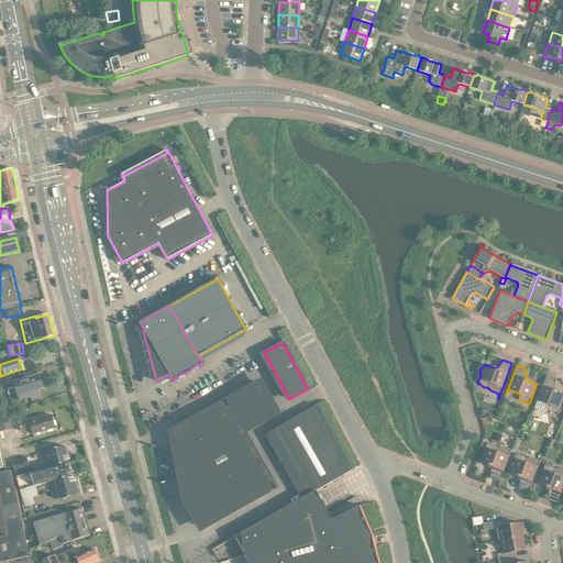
[(18,395),(24,393),(25,398),(40,395),(37,389),(43,387),(40,374),(20,379),(21,384),(14,386),(18,395)]
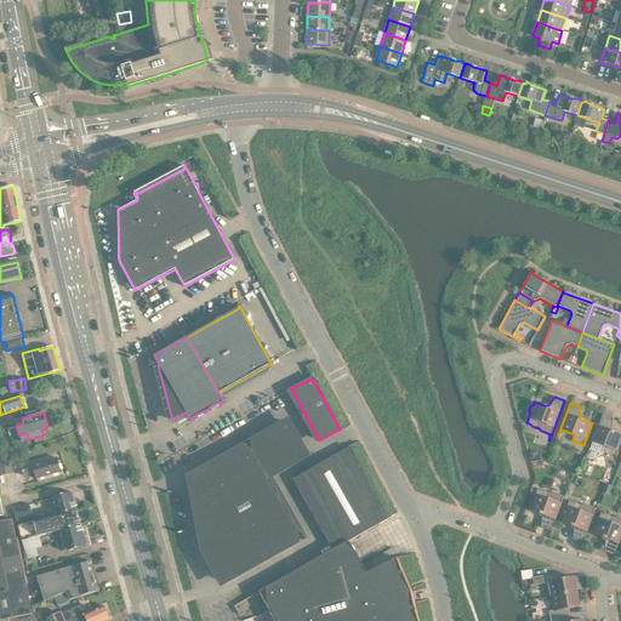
[(615,456),(614,457),(615,457),(620,440),(620,434),(614,432),(610,429),(613,419),(602,415),(590,446),(591,446),(592,442),(605,446),(604,453),(608,455),(615,456)]
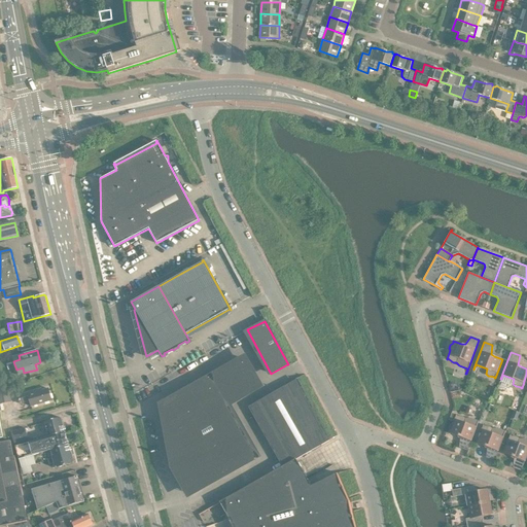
[(178,396),(163,405),(169,435),(226,403),(258,386),(244,359),(244,358),(178,396)]
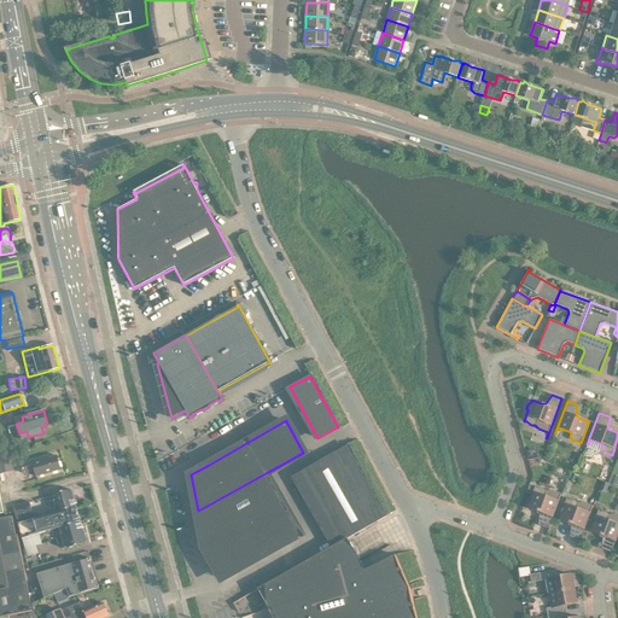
[(330,547),(330,548),(347,538),(385,517),(385,516),(348,445),(336,453),(292,478),(330,547)]
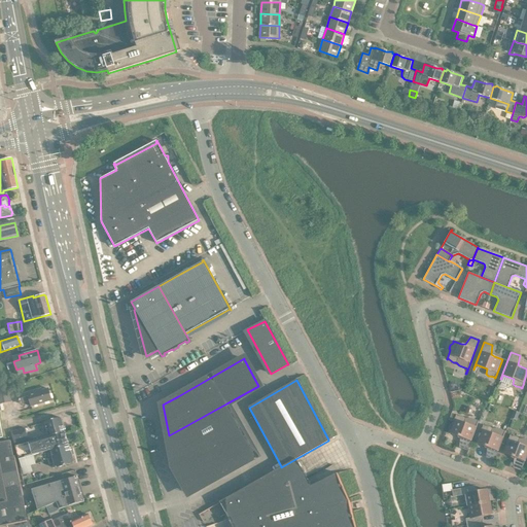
[(0,402),(10,401),(8,388),(0,389),(0,402)]
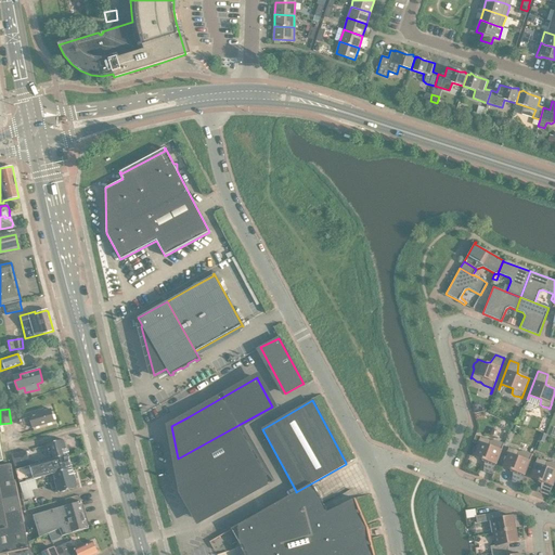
[(39,410),(18,416),(21,425),(30,422),(33,428),(54,422),(51,409),(39,412),(39,410)]
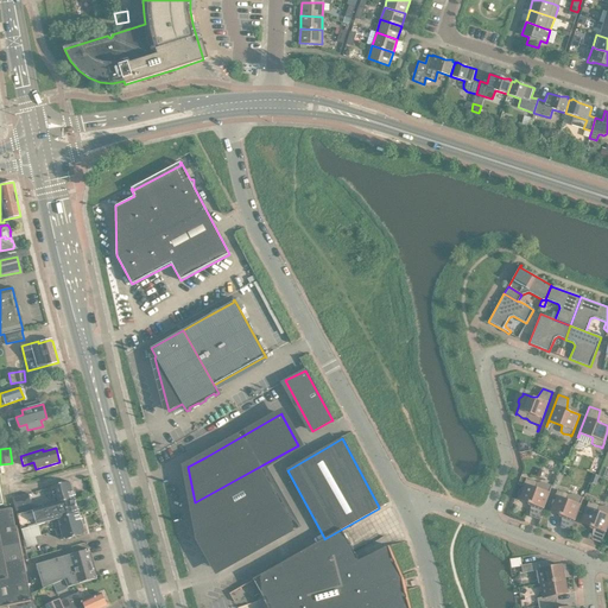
[(278,495),(261,466),(195,502),(202,538),(278,495)]
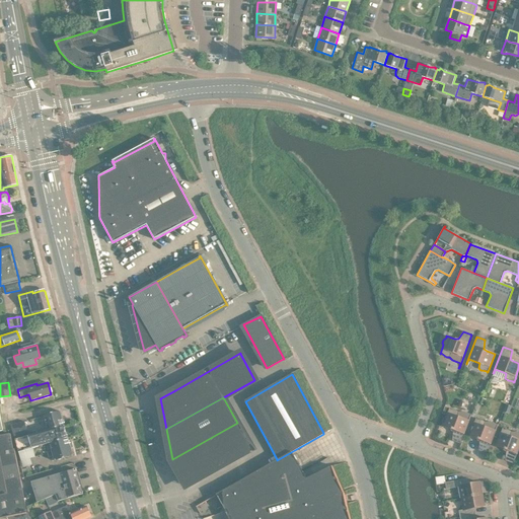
[(455,410),(449,410),(449,408),(450,403),(446,402),(443,412),(447,413),(446,417),(443,418),(442,421),(443,424),(442,426),(450,429),(453,431),(452,441),(460,444),(472,411),(471,410),(470,415),(462,412),(458,412),(455,410)]
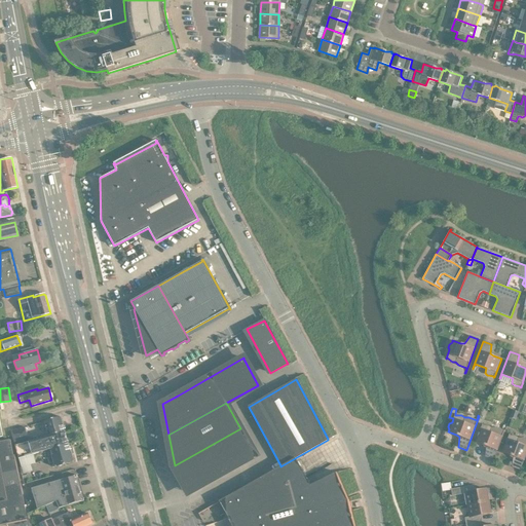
[(48,436),(65,431),(64,429),(65,427),(65,426),(63,425),(60,416),(44,421),(48,436)]
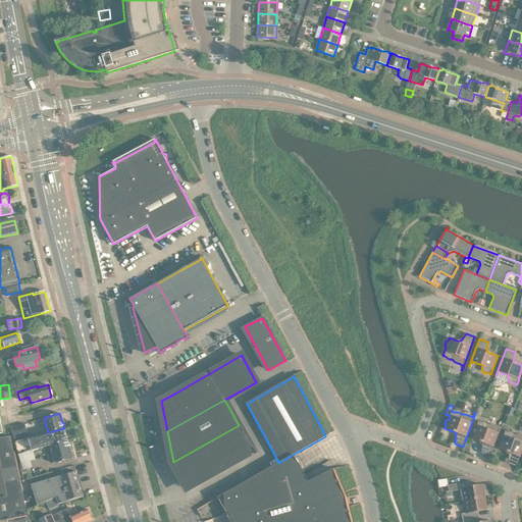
[(472,430),(471,433),(472,436),(471,438),(479,441),(482,444),(481,453),(489,456),(502,422),(500,427),(491,424),(487,424),(485,422),(478,421),(479,420),(478,420),(475,429),(472,430)]
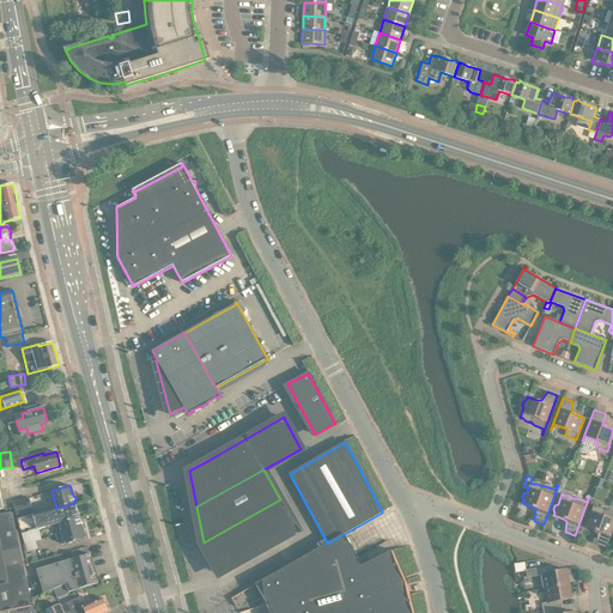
[(17,519),(34,515),(31,507),(29,497),(12,502),(17,519)]
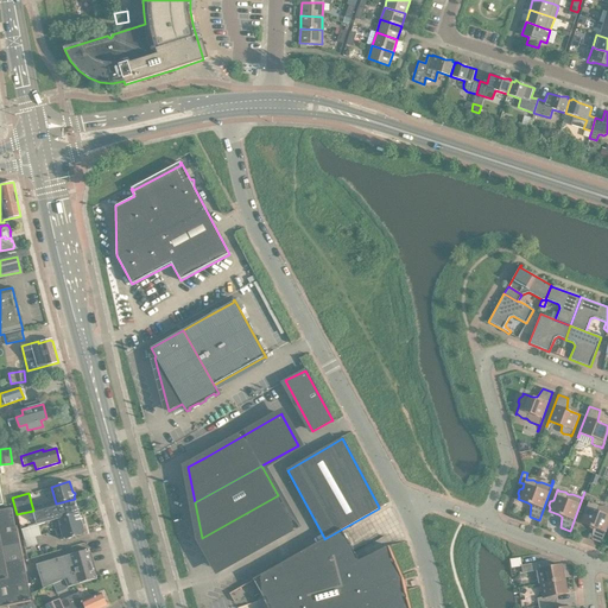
[(295,524),(278,495),(202,538),(219,569),(296,525),(295,524)]
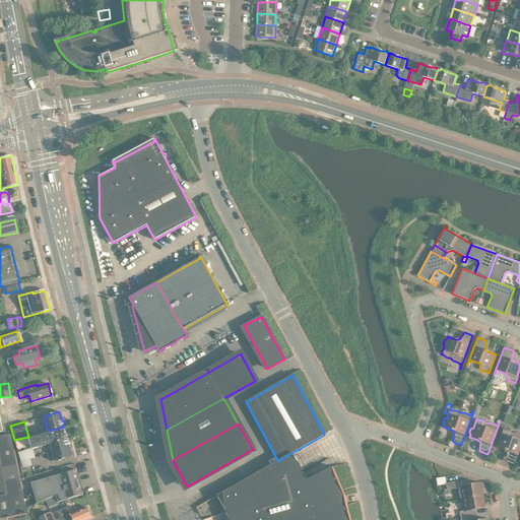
[(33,449),(49,444),(67,439),(64,427),(48,431),(28,437),(33,449)]
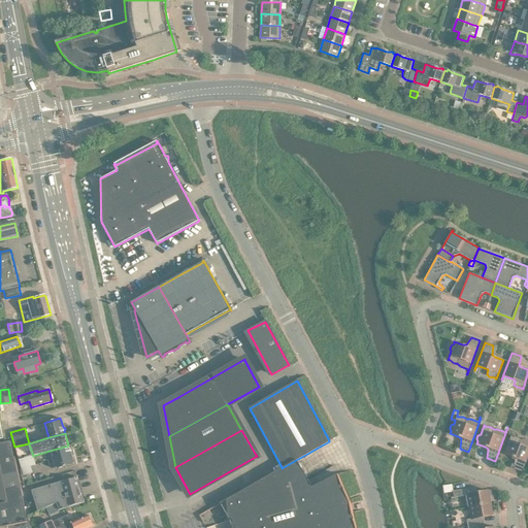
[(512,435),(510,435),(503,454),(512,457),(515,459),(514,468),(522,471),(527,455),(527,440),(524,439),(520,439),(518,437),(510,436),(512,435)]
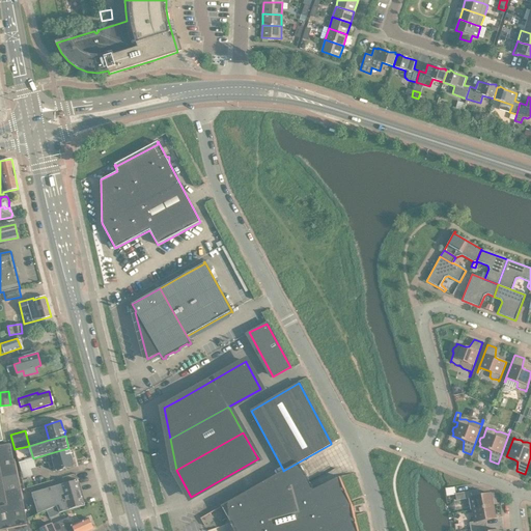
[(0,530),(27,525),(15,459),(14,460),(10,444),(0,445),(0,530)]
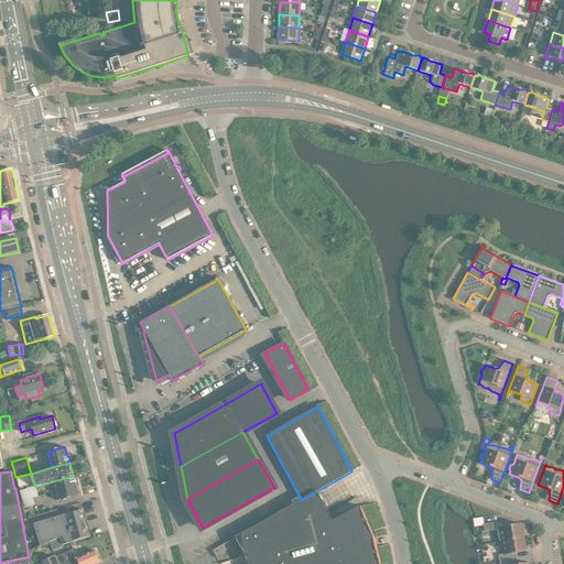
[(53,481),(56,490),(51,491),(52,497),(57,496),(60,501),(78,496),(75,483),(76,480),(75,479),(74,478),(73,476),(53,481)]
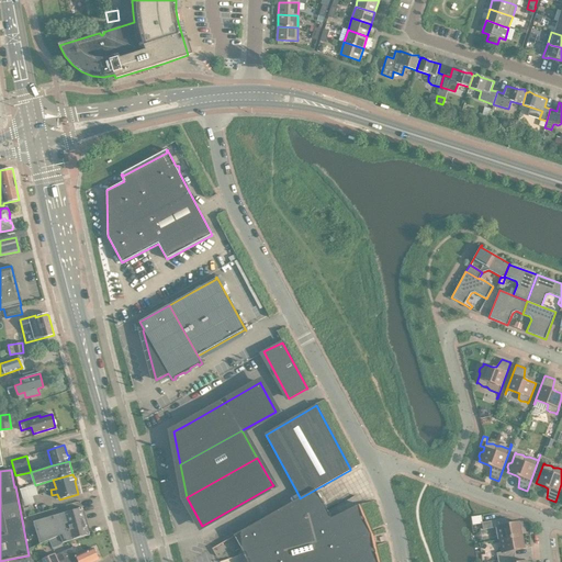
[(35,485),(20,490),(22,499),(32,496),(37,495),(35,485)]
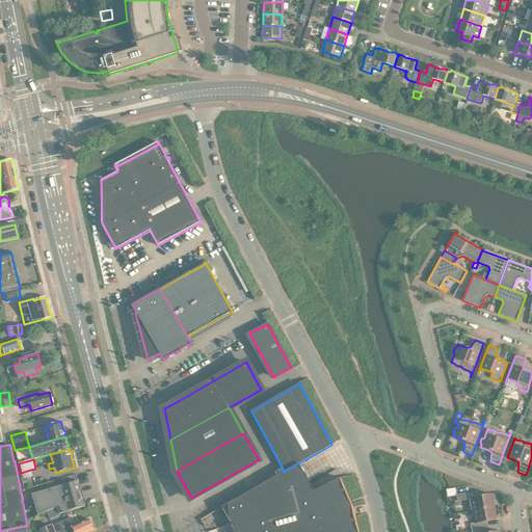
[(235,530),(235,531),(358,531),(355,516),(352,507),(351,504),(351,503),(350,502),(340,477),(314,490),(307,478),(302,470),(299,464),(298,463),(284,472),(221,507),(230,523),(232,526),(235,530)]
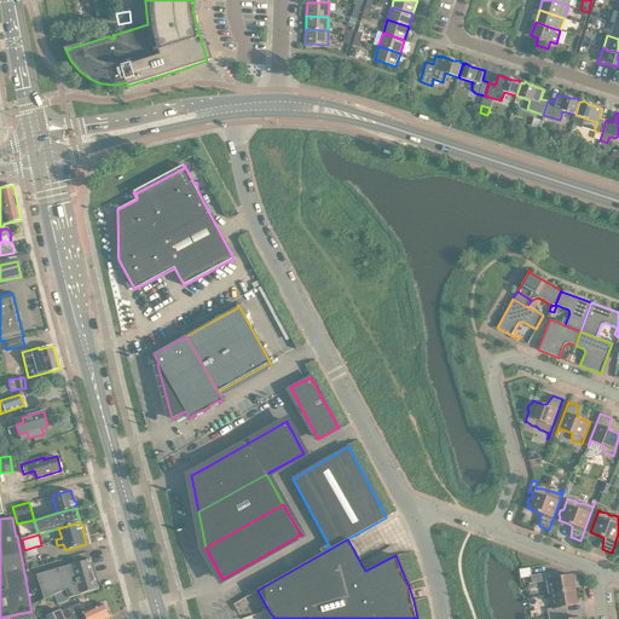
[(69,597),(99,589),(99,586),(97,586),(90,562),(92,561),(91,559),(36,574),(44,600),(65,590),(69,597)]
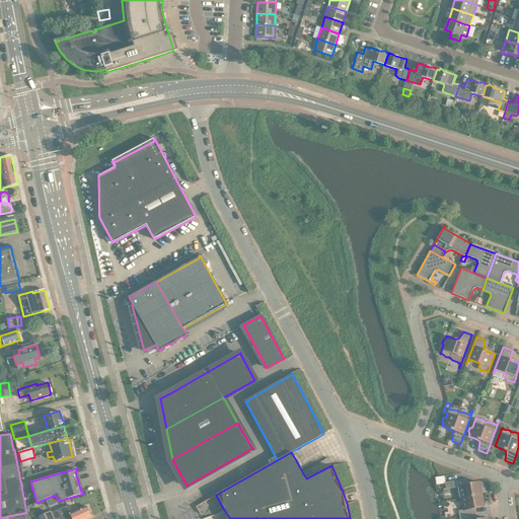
[(472,484),(468,485),(467,478),(445,483),(446,489),(458,487),(460,498),(482,494),(482,493),(486,492),(482,483),(472,484)]
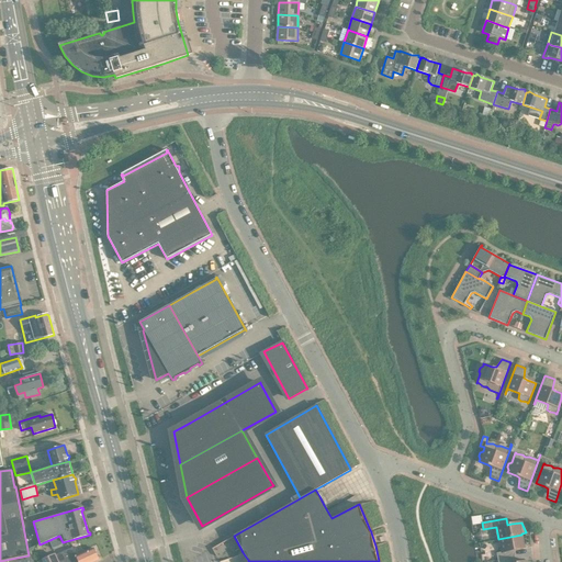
[(516,550),(524,548),(521,535),(498,539),(501,552),(496,553),(497,560),(514,557),(512,550),(516,549),(516,550)]
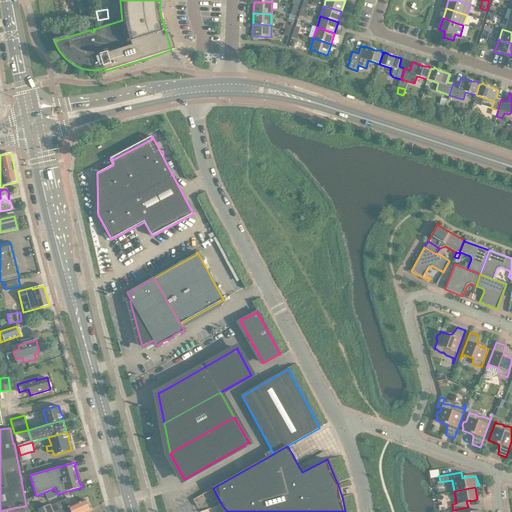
[(84,511),(90,510),(85,499),(69,506),(66,498),(34,511),(84,511)]
